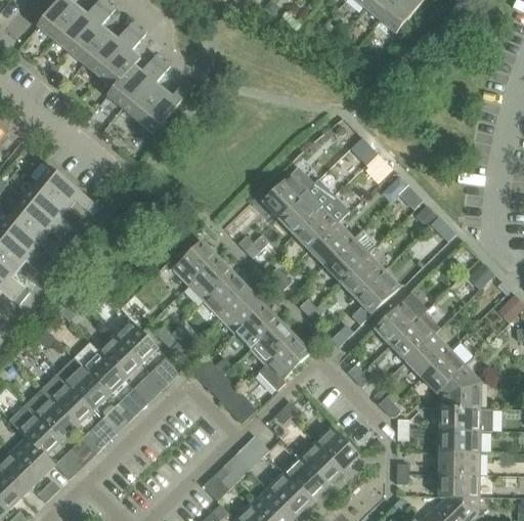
[(53,39),(79,7),(71,0),(58,0),(37,26),(53,39)]
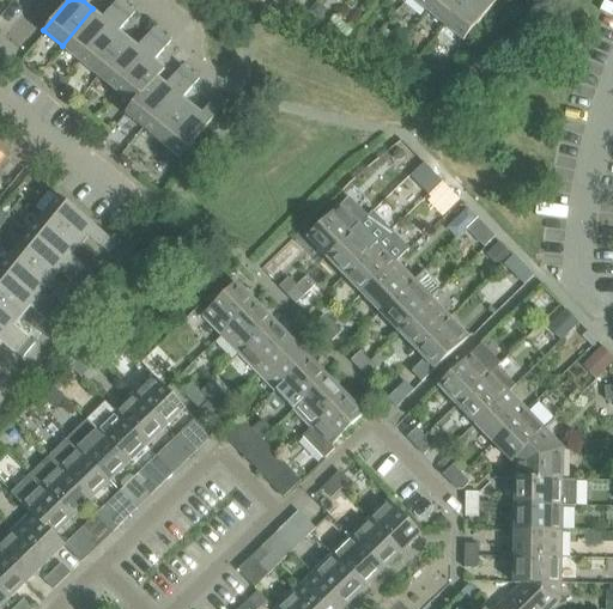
[(80,60),(127,2),(123,0),(115,0),(102,17),(92,8),(62,46),(80,60)]
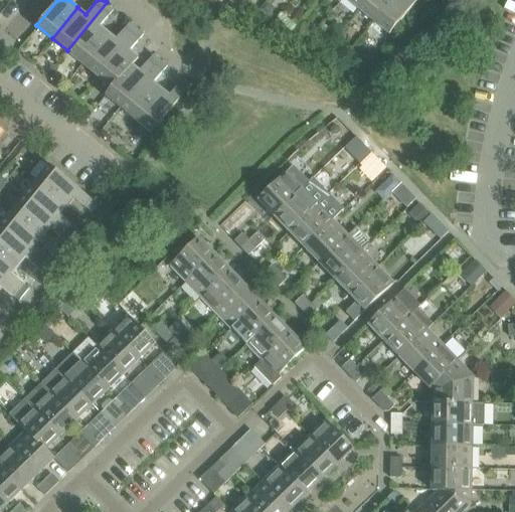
[(267,14),(274,6),(267,0),(260,8),(267,14)]
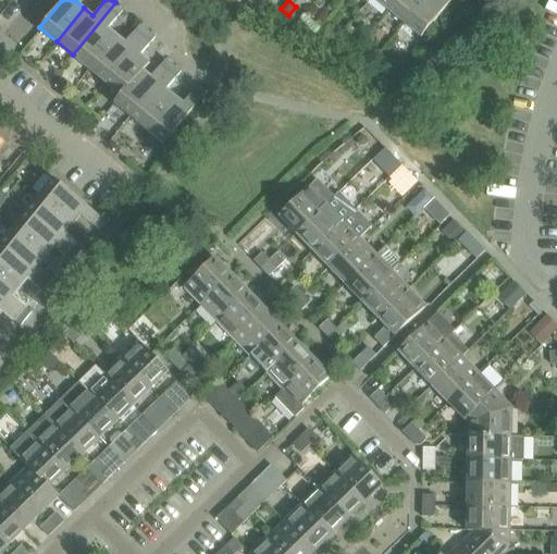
[(378,0),(388,9),(395,0),(378,0)]
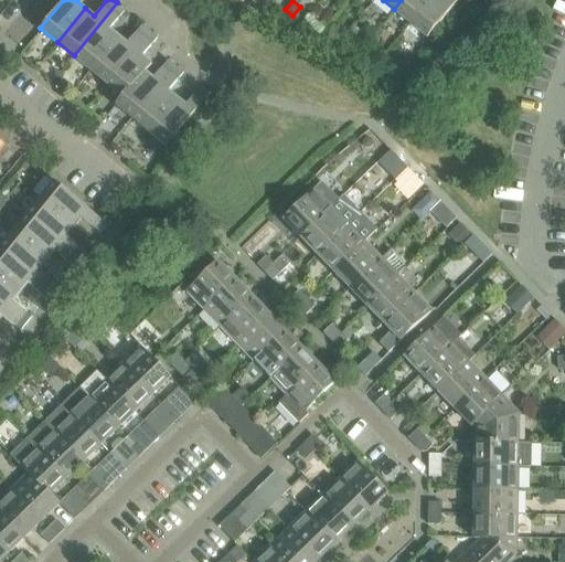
[(409,22),(428,0),(401,0),(394,9),(409,22)]
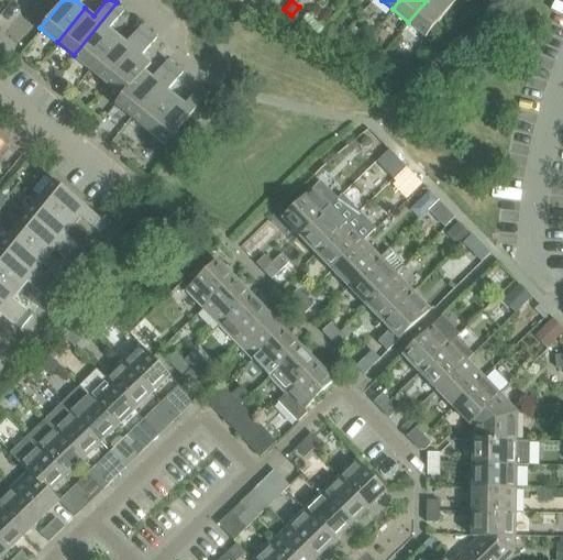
[(426,36),(455,0),(427,0),(408,22),(426,36)]
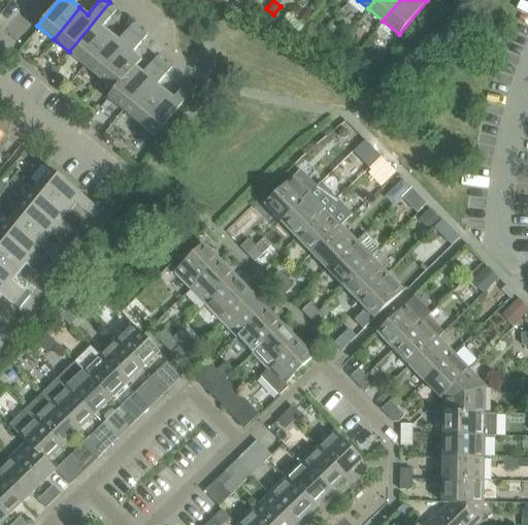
[(85,64),(110,32),(102,26),(117,8),(109,2),(69,52),(85,64)]
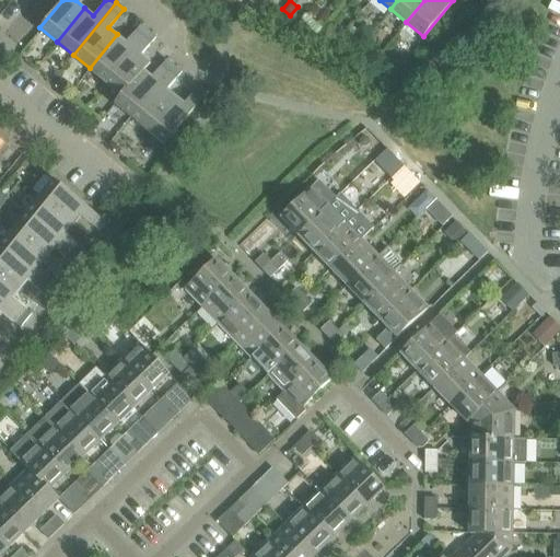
[(106,81),(149,30),(141,23),(126,42),(117,34),(90,68),(106,81)]
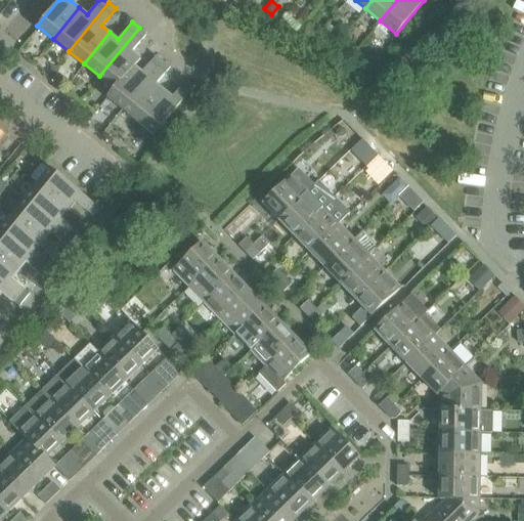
[(134,66),(140,57),(132,50),(146,33),(139,28),(99,76),(115,89),(134,66)]
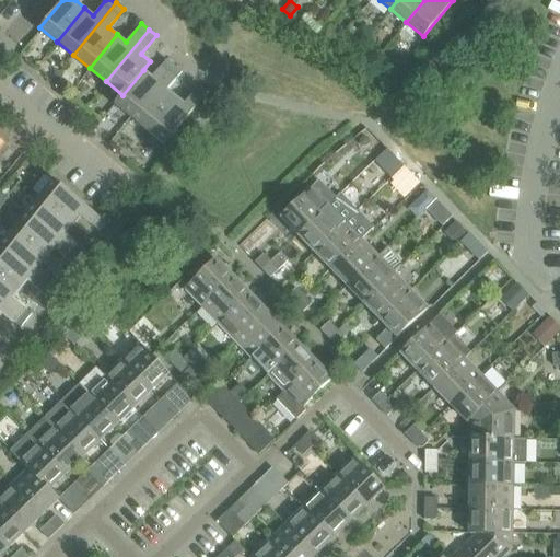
[(131,116),(175,64),(167,58),(152,77),(143,70),(123,95),(116,103),(131,116)]
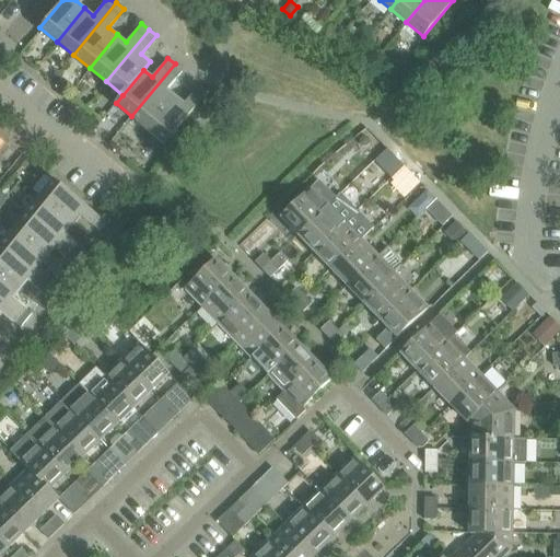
[(148,129),(175,95),(167,89),(183,70),(175,64),(131,116),(148,129)]
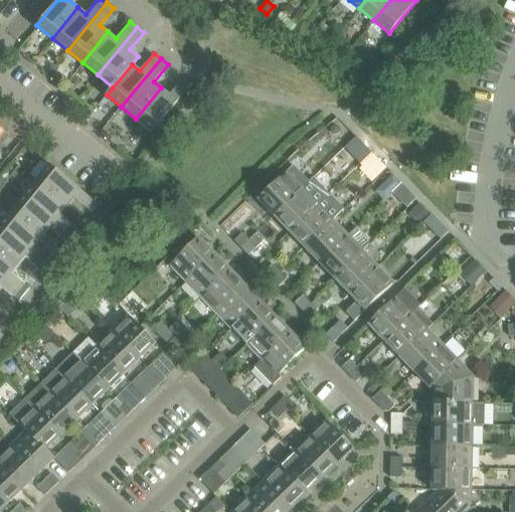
[(152,132),(191,83),(183,77),(169,95),(161,88),(136,119),(152,132)]
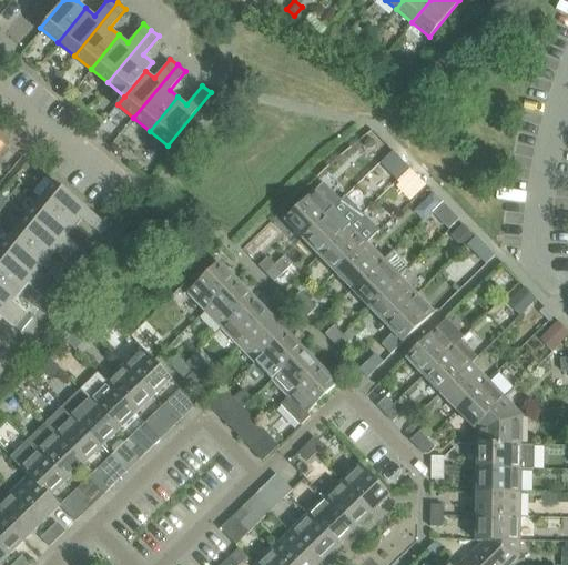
[(108,224),(54,181),(41,199),(74,226),(82,218),(101,233),(108,224)]
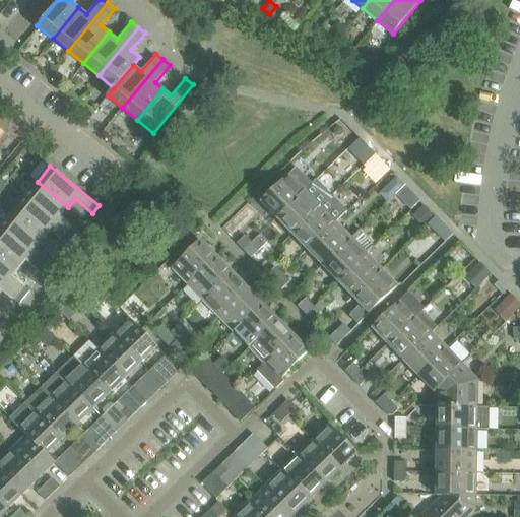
[(275,216),(304,188),(288,172),(259,200),(275,216)]
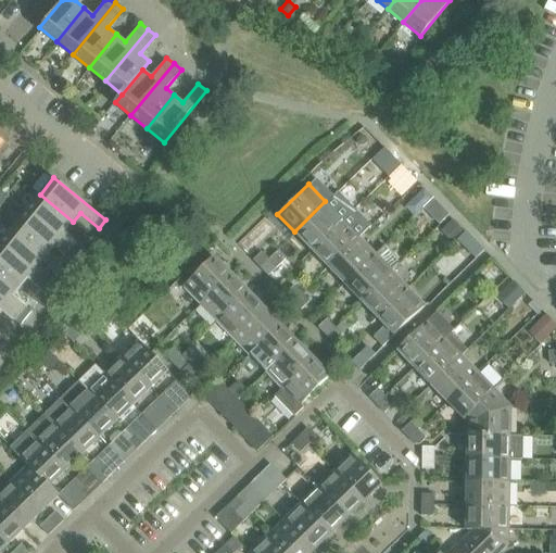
[(66,230),(73,222),(40,195),(26,210),(78,252),(85,246),(66,230)]
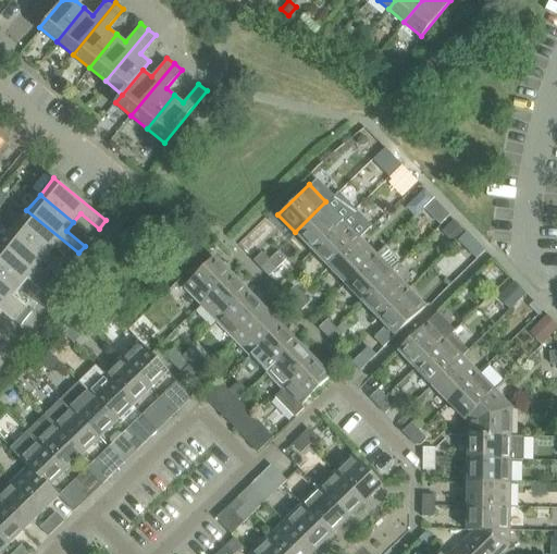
[(312,250),(344,220),(325,201),(295,232),(312,250)]
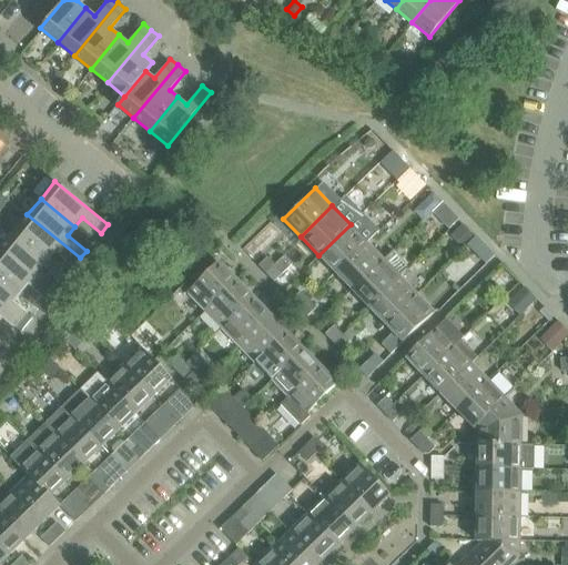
[(80,258),(27,214),(13,231),(48,259),(56,251),(74,265),(80,258)]
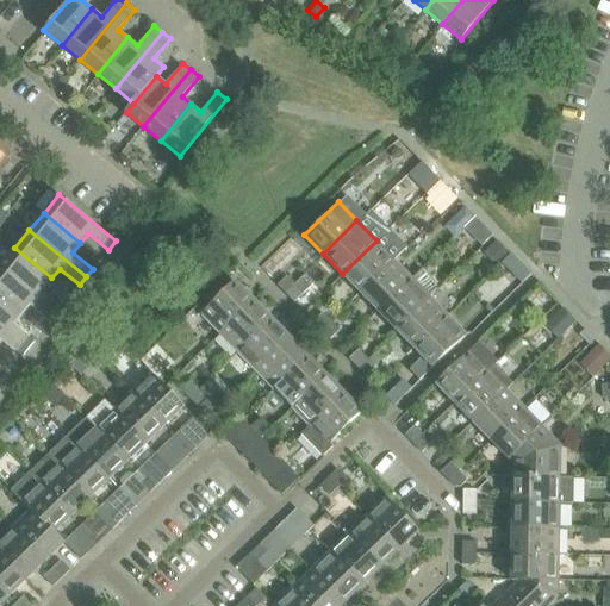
[(360,292),(393,258),(377,241),(342,274),(360,292)]
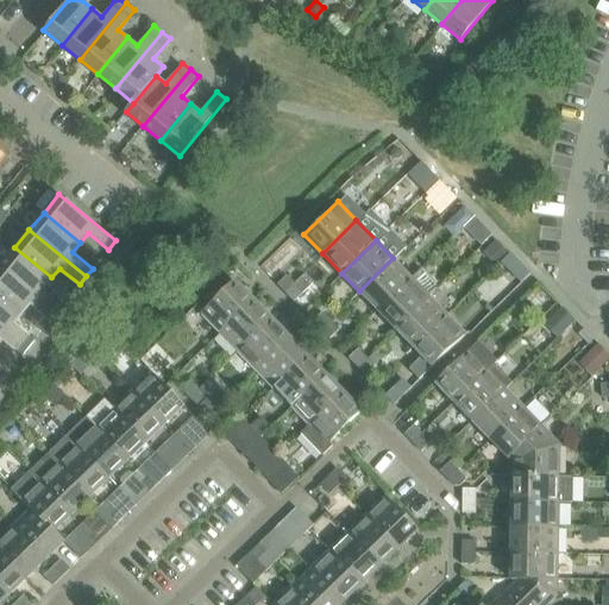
[(44,287),(51,277),(14,247),(0,265),(57,312),(64,303),(44,287)]
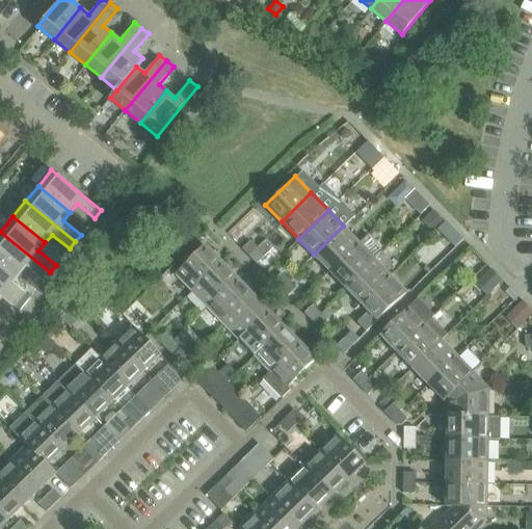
[(329,270),(360,242),(343,226),(314,255),(329,270)]
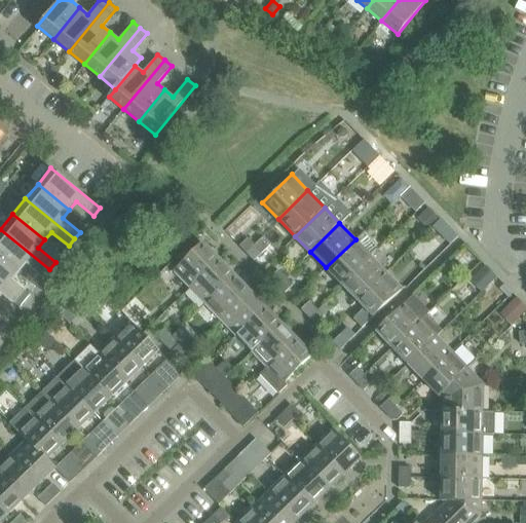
[(49,269),(0,229),(0,254),(20,270),(26,262),(43,276),(49,269)]
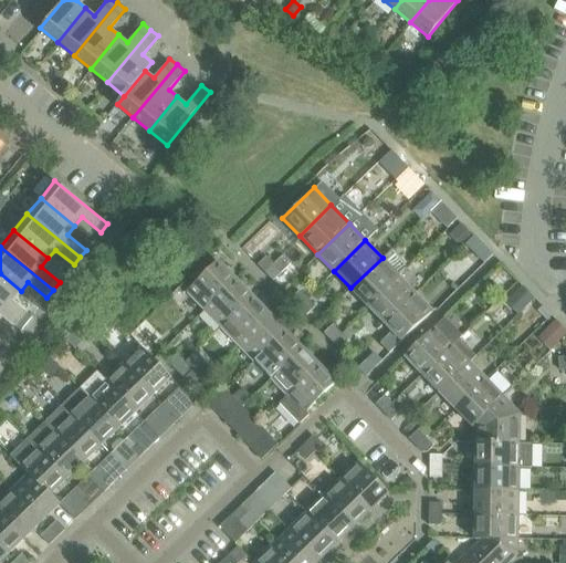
[(367,305),(398,274),(407,266),(391,250),(383,258),(350,288),(367,305)]
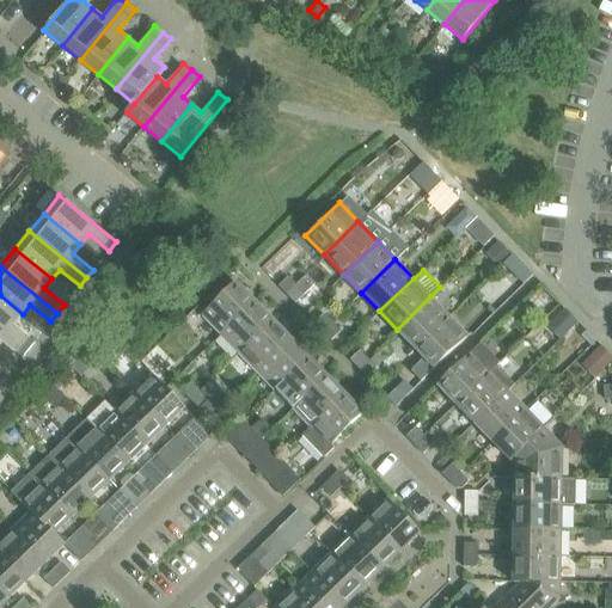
[(295,284),(287,276),(279,284),(286,293),(295,284)]
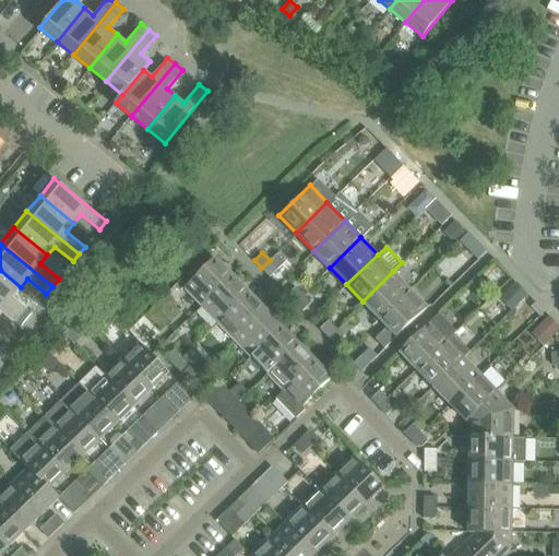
[(202,304),(233,274),(216,257),(207,265),(192,281),(186,287),(202,304)]
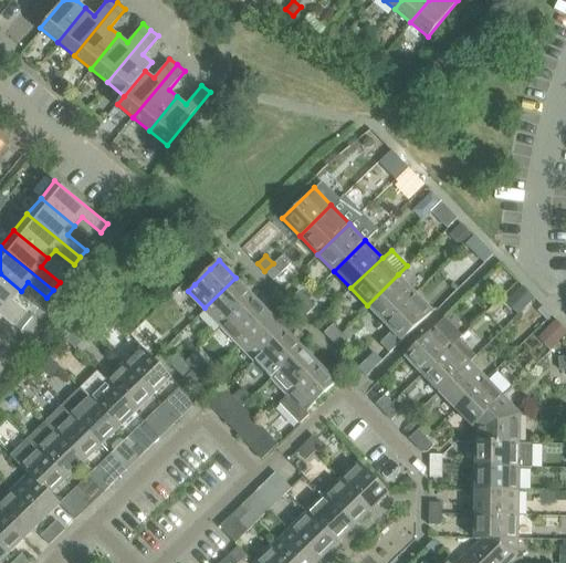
[(203,262),(188,278),(195,284),(210,269),(203,262)]
